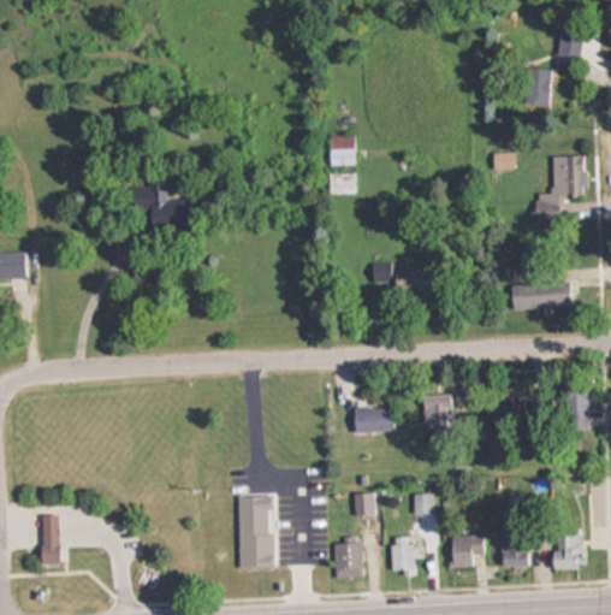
[(526,106),(553,106),(553,69),(526,69),(526,106)]
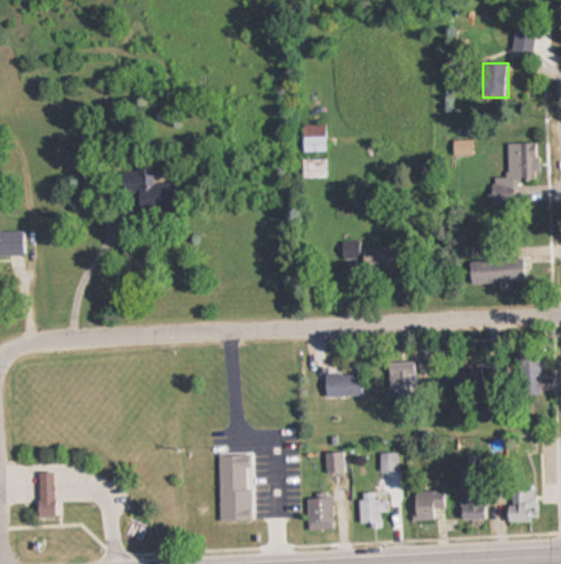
[(327,152),(327,125),(304,126),(304,152),(327,152)]
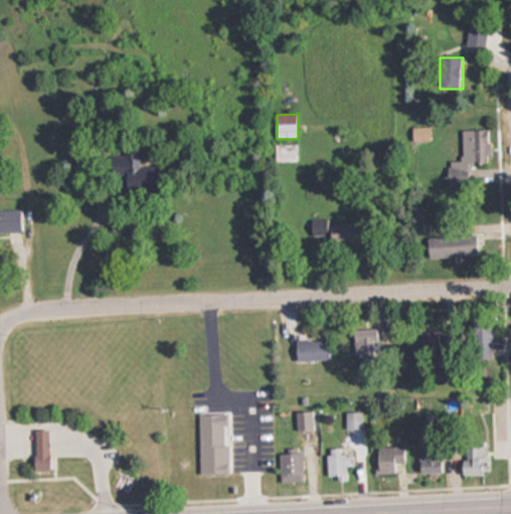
[(413,143),(431,143),(431,129),(413,129),(413,143)]
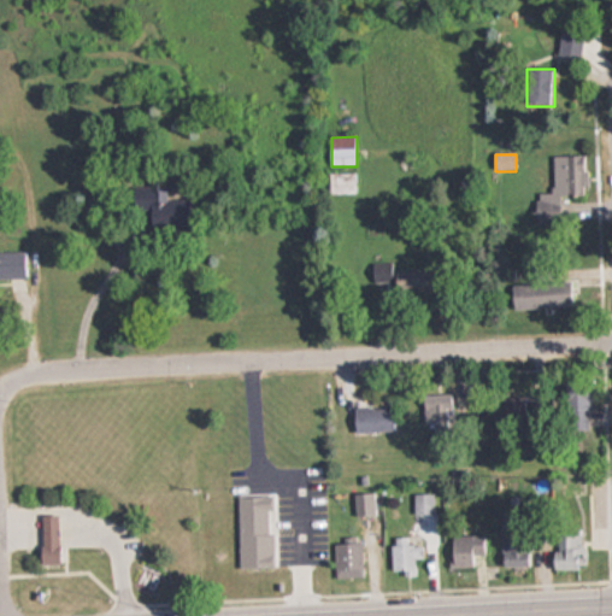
[(555,157),(555,194),(537,194),(537,222),(569,222),(569,199),(584,199),(584,157),(555,157)]
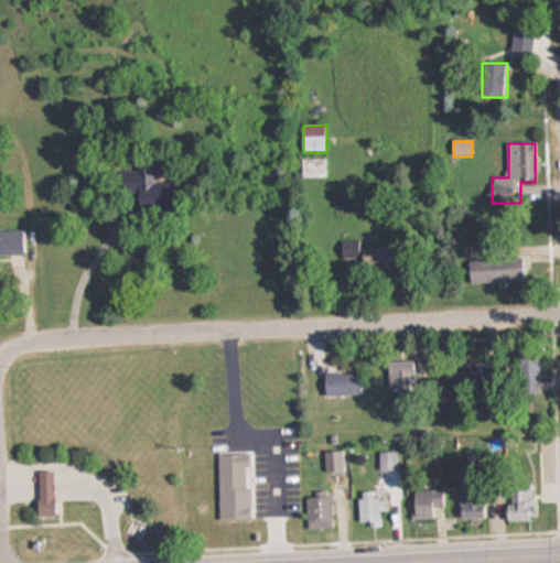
[(305,179),(327,179),(327,159),(305,159),(305,179)]
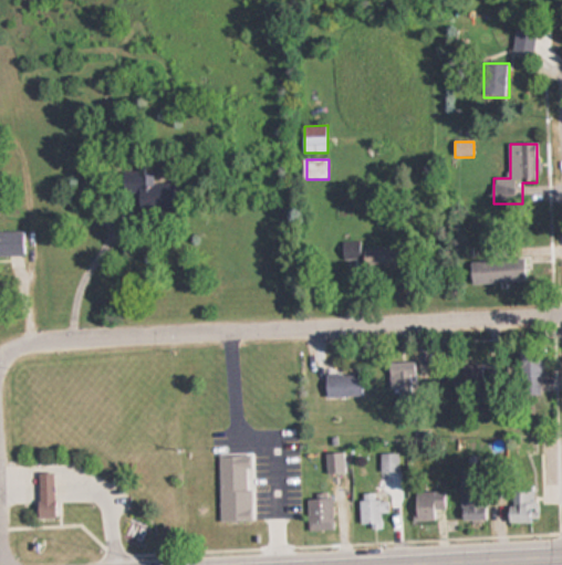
[(157,173),(124,171),(124,211),(176,211),(176,184),(156,184),(157,173)]
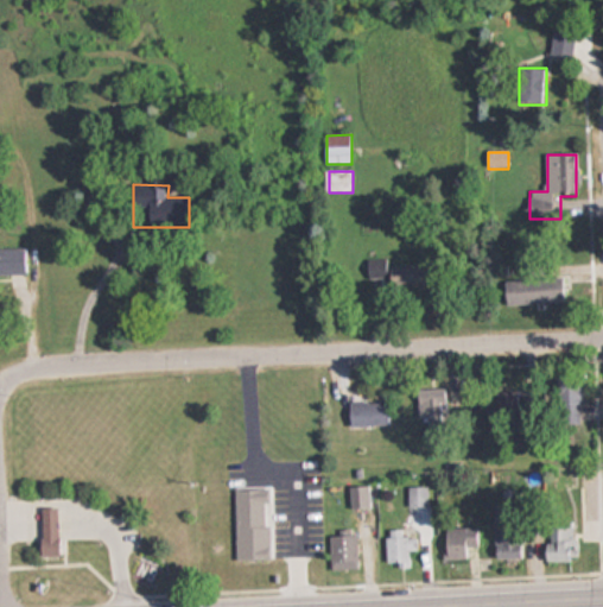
[(0,248),(0,274),(29,274),(29,248),(0,248)]
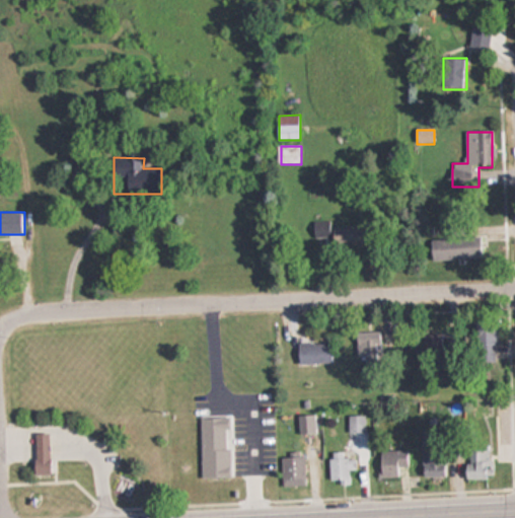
[(317,239),(353,239),(353,227),(317,227),(317,239)]
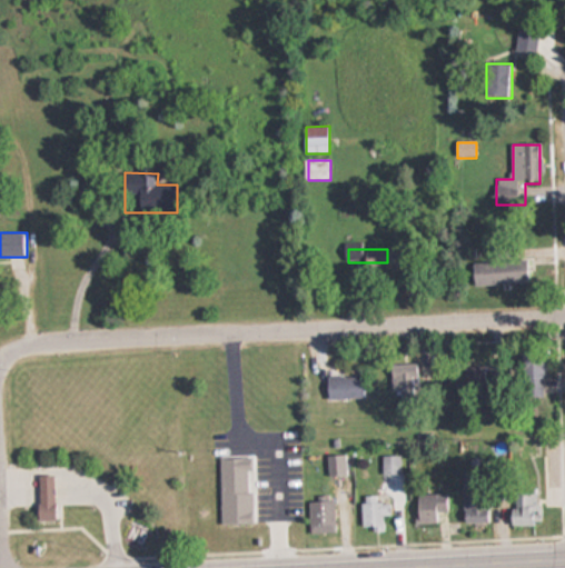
[(508,285),(508,261),(472,261),(472,285),(508,285)]
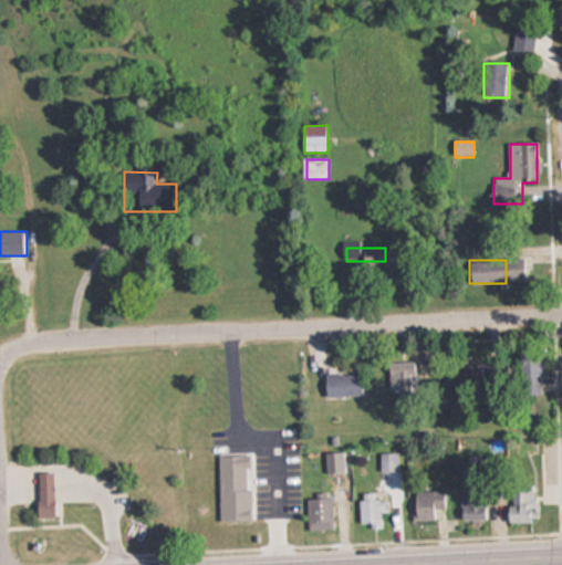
[(418,362),(389,363),(391,390),(419,389),(418,362)]
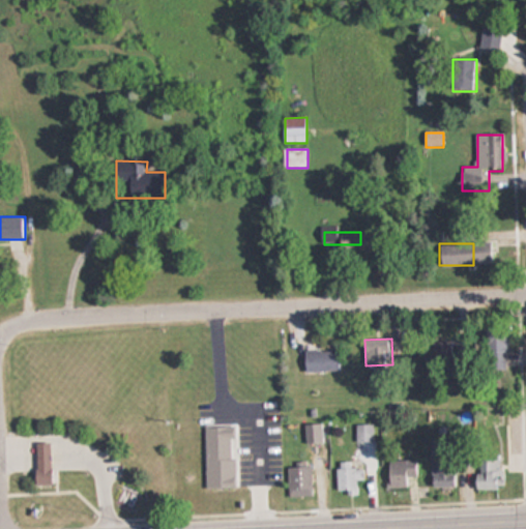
[(507,356),(504,340),(492,342),(495,359),(507,356)]
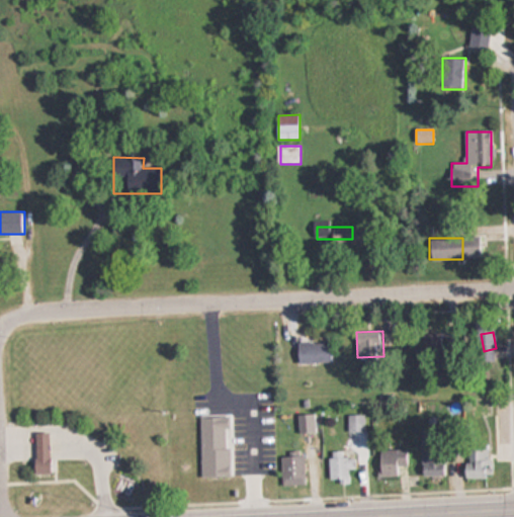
[(297,362),(333,362),(333,343),(297,343),(297,362)]
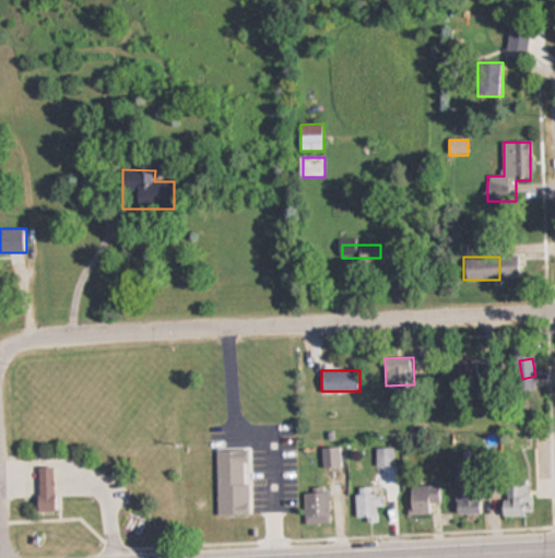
[(343,467),(343,447),(323,447),(323,467),(343,467)]
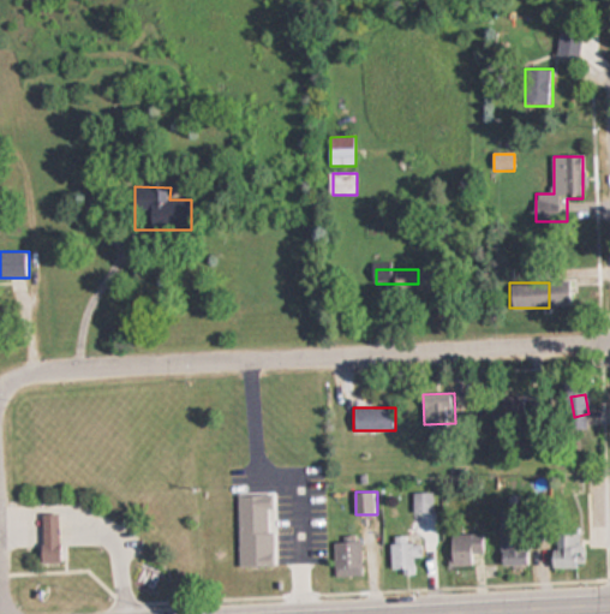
[(435,513),(435,492),(414,492),(414,513),(435,513)]
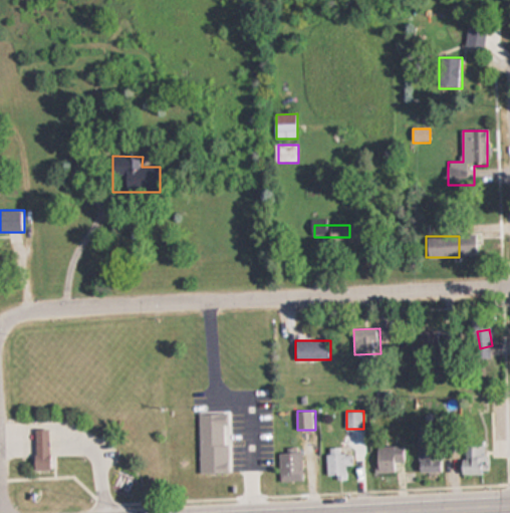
[(200,415),(201,475),(227,475),(226,415),(200,415)]
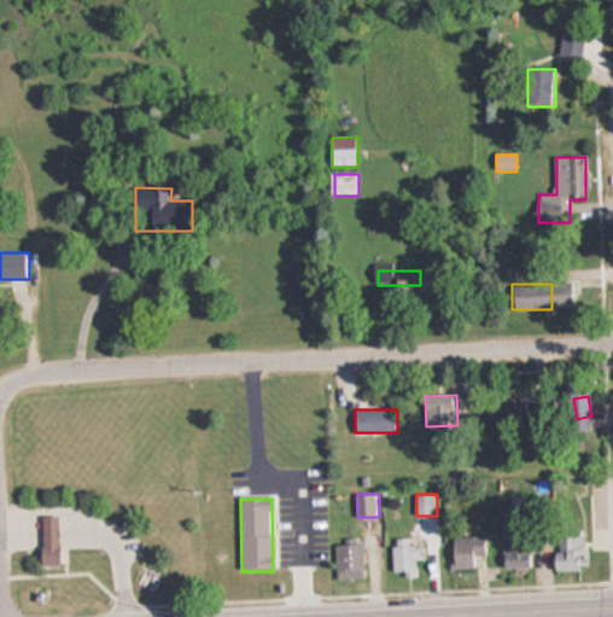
[(41,517),(41,566),(59,566),(59,517),(41,517)]
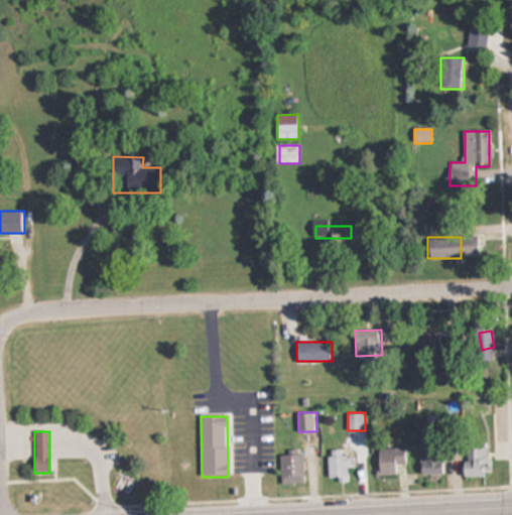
[(462,476),(487,476),(487,446),(468,446),(468,460),(462,460),(462,476)]
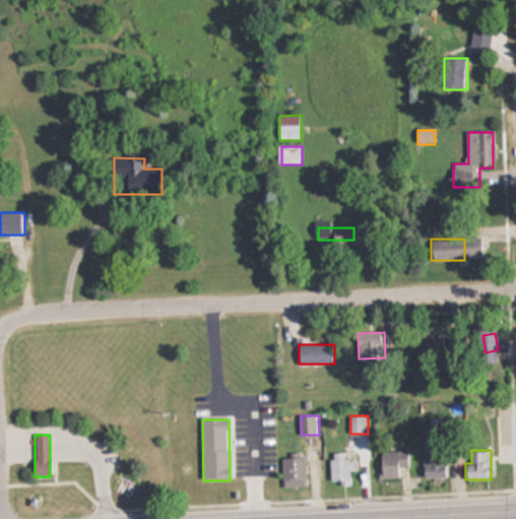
[(381,451),(381,479),(401,479),(401,467),(409,467),(409,451),(381,451)]
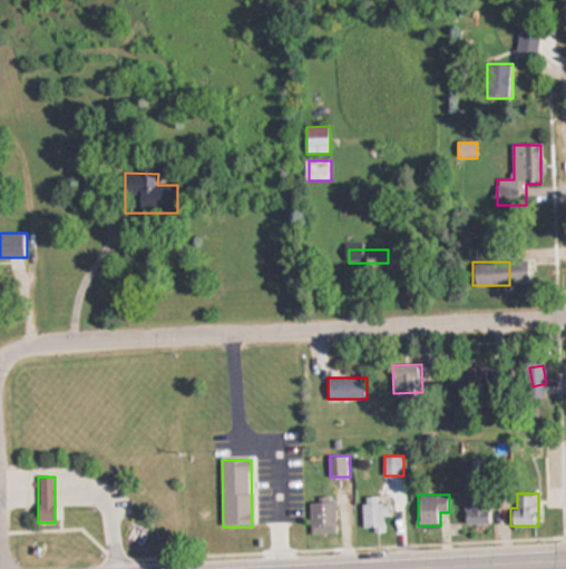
[(391,517),(391,497),(363,497),(363,531),(384,531),(384,517),(391,517)]
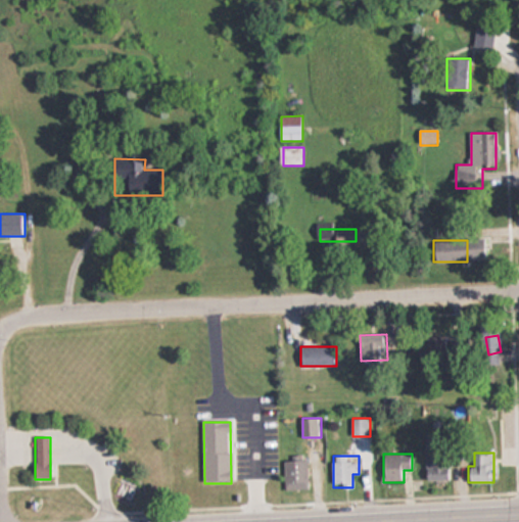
[(285,460),(285,490),(310,490),(310,460),(285,460)]
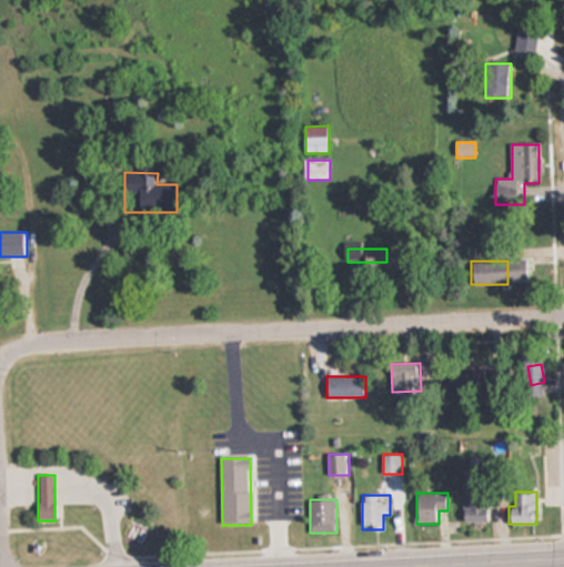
[(491,522),(491,500),(463,500),(463,522),(491,522)]
